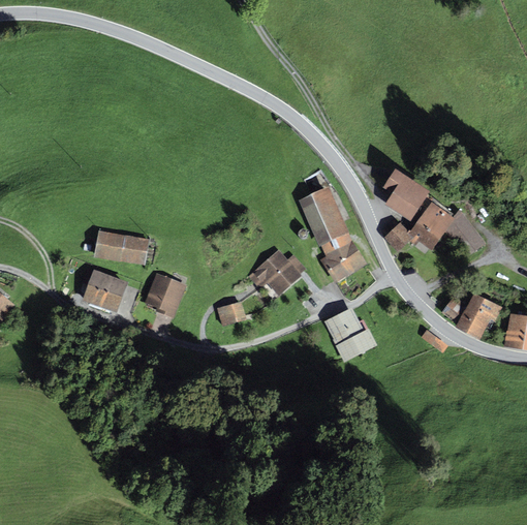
[(427,192),(393,172),(383,187),(392,192),(384,204),(410,219),(427,192)]
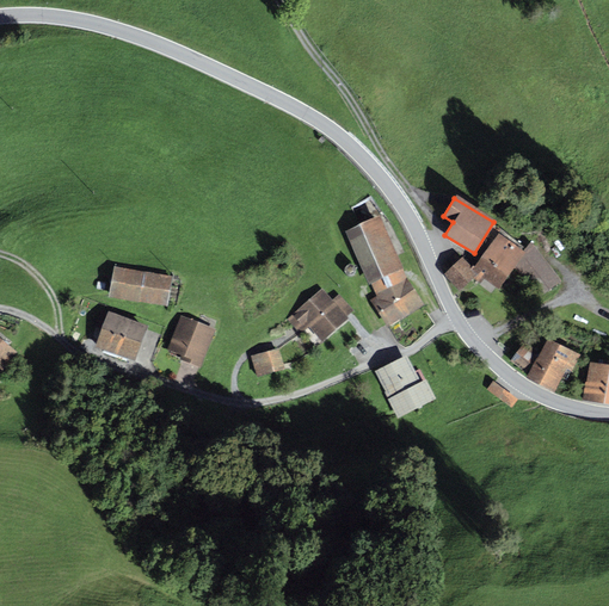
[(380,215),(345,228),(386,323),(423,304),(404,277),(380,215)]
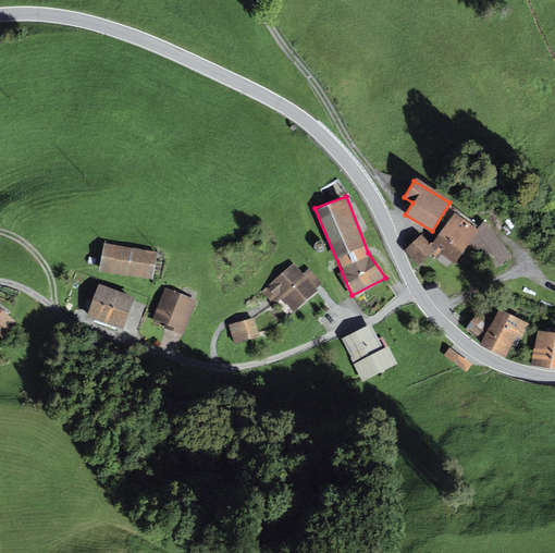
[(430,242),(419,232),(404,246),(417,259),(430,247),(452,259),(475,226),(453,211),(430,242)]
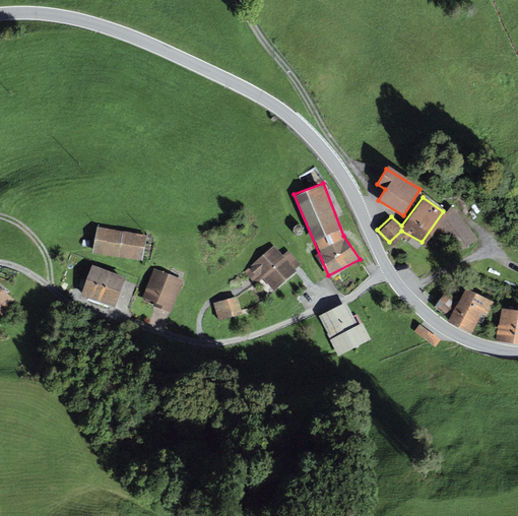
[(472,235),(450,205),(438,222),(457,248),(472,235)]
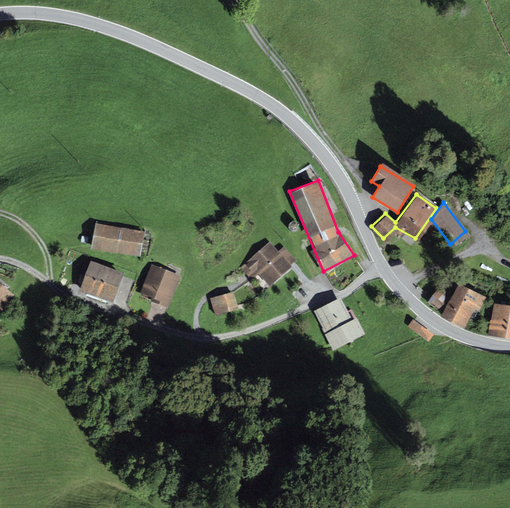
[(144,232),(95,222),(90,248),(139,258),(144,232)]
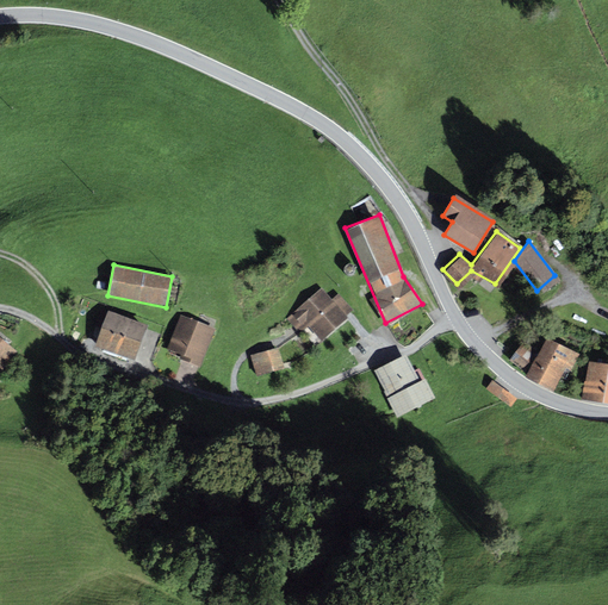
[(329,294),(320,284),(284,313),(297,330),(306,322),(320,336),(346,313),(343,311),(349,305),(336,288),(329,294)]
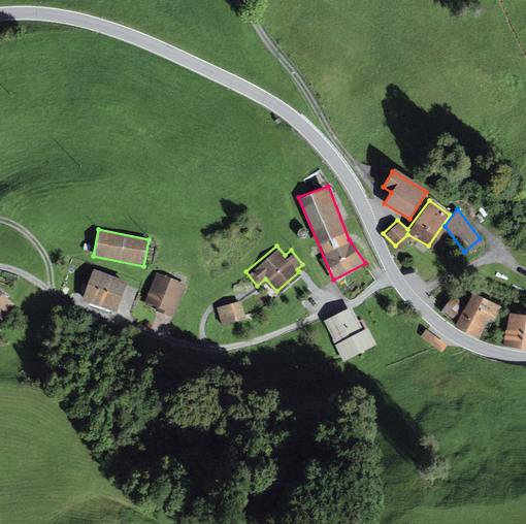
[(128,282),(94,268),(81,298),(117,312),(128,282)]
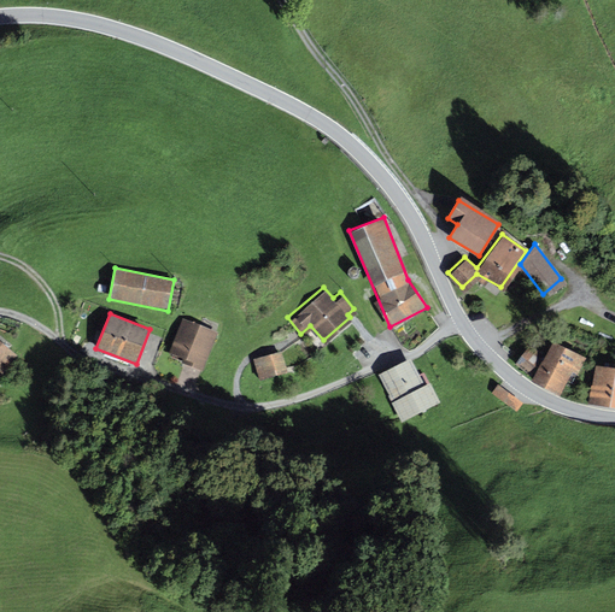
[(220,333),(185,317),(170,352),(204,368),(220,333)]
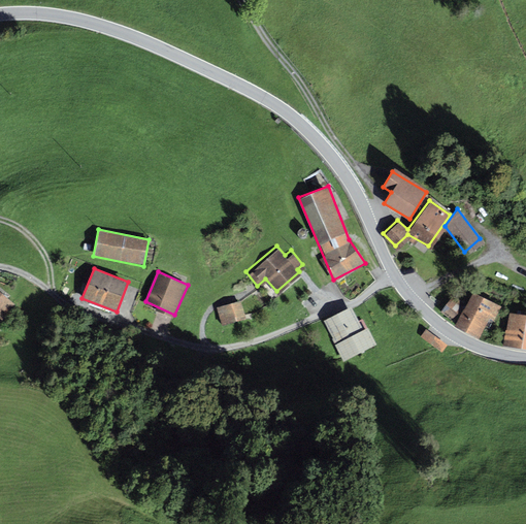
[(493,303),(472,292),(457,321),(478,332),(493,303)]
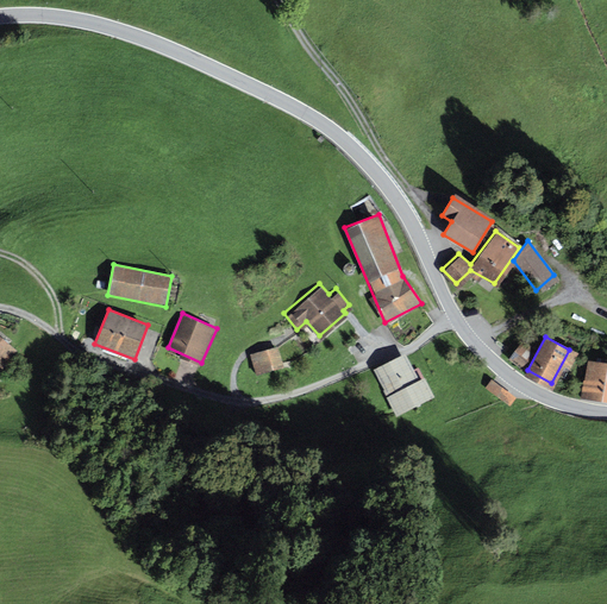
[(0,367),(13,351),(0,340),(0,367)]
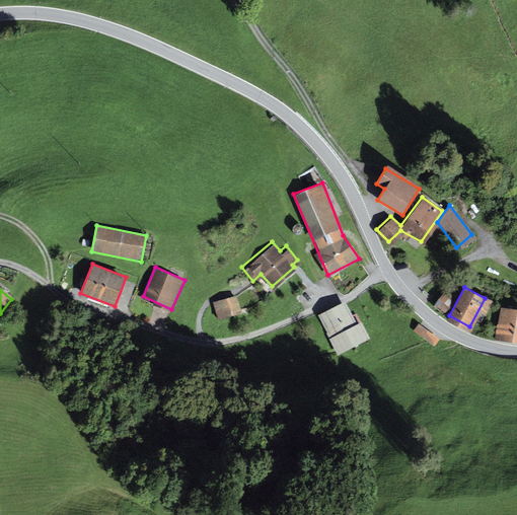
[(455,299),(444,291),(434,305),(446,313),(455,299)]
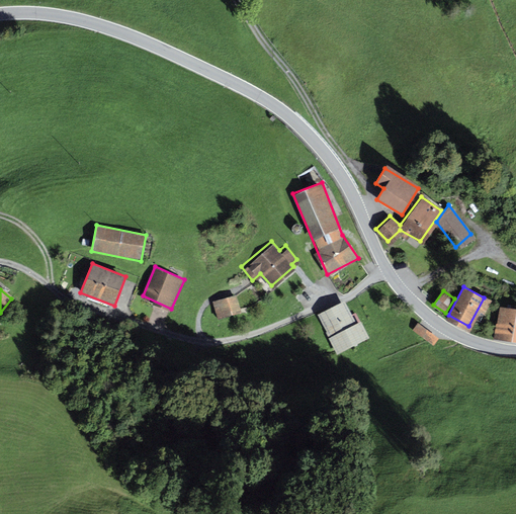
[(235,291),(210,298),(216,316),(240,309),(235,291)]
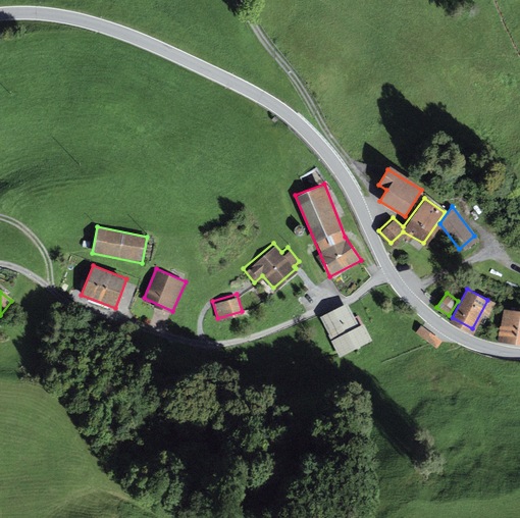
[(350,302),(320,318),(340,357),(370,342),(350,302)]
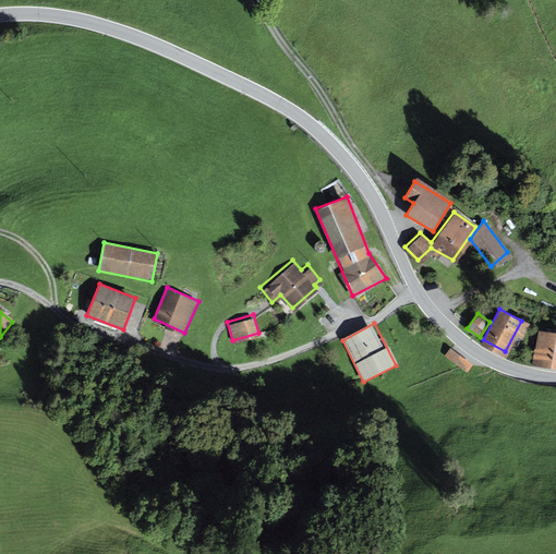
[(555,332),(541,329),(535,358),(555,361),(555,332)]
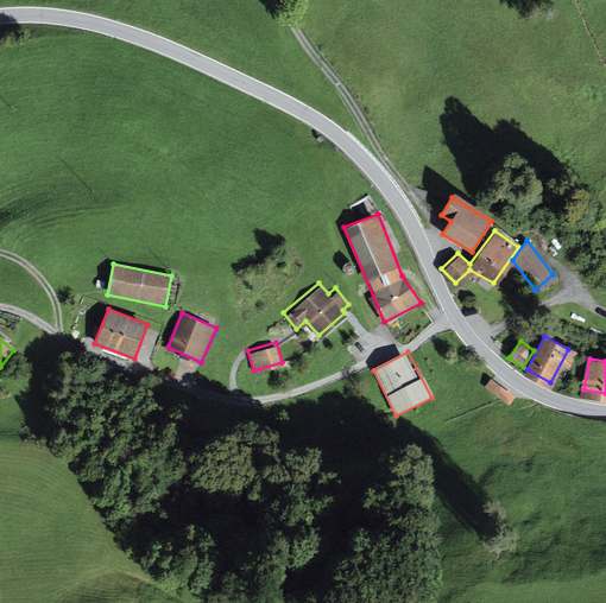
[(506,392),(490,380),(484,387),(500,399),(506,392)]
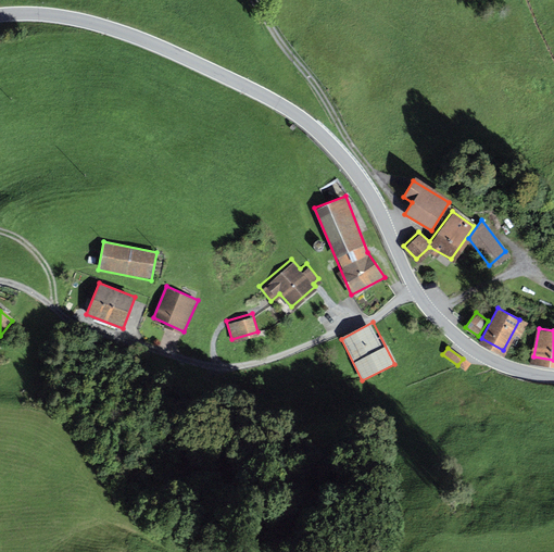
All buildings are outlined.
